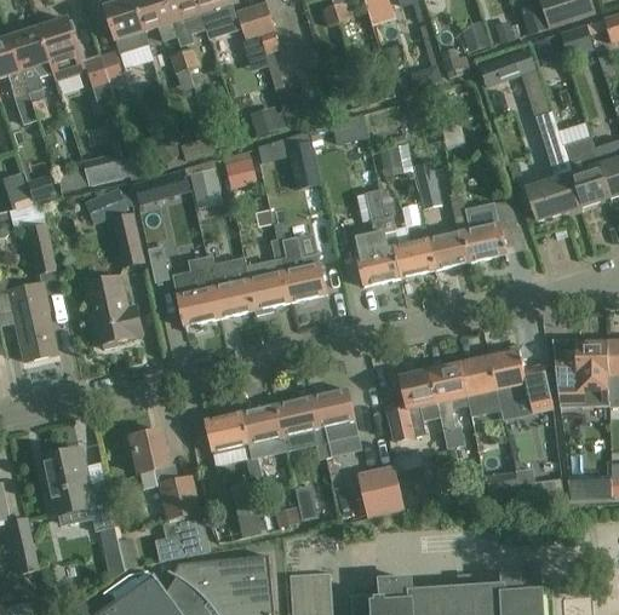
[(144,30),(135,0),(118,0),(105,4),(120,53),(149,44),(144,30)]
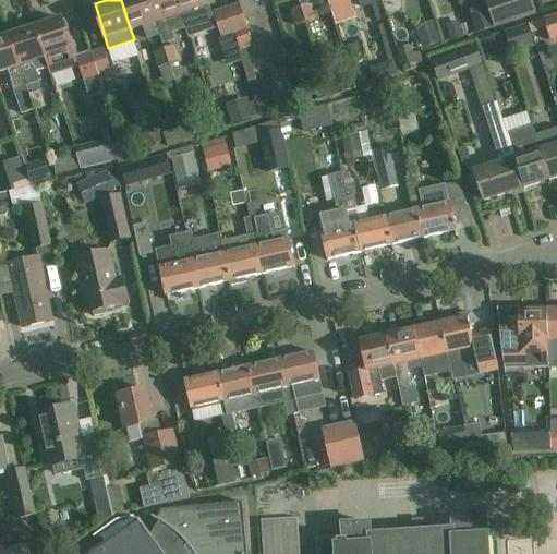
[(159,32),(148,0),(121,0),(130,27),(142,23),(146,36),(159,32)]
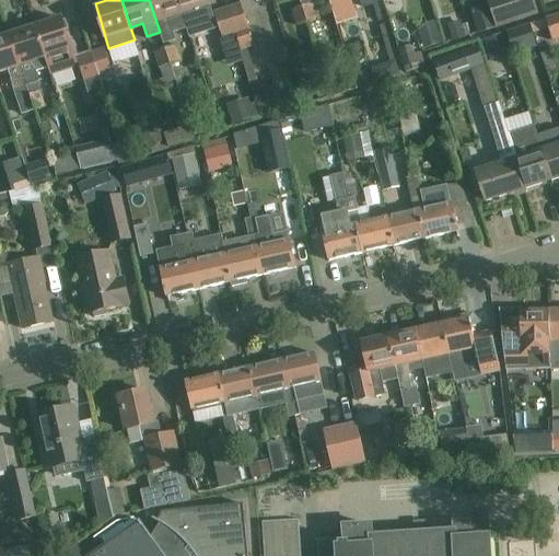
[(185,25),(176,0),(149,0),(160,32),(162,41),(174,37),(172,30),(185,25)]
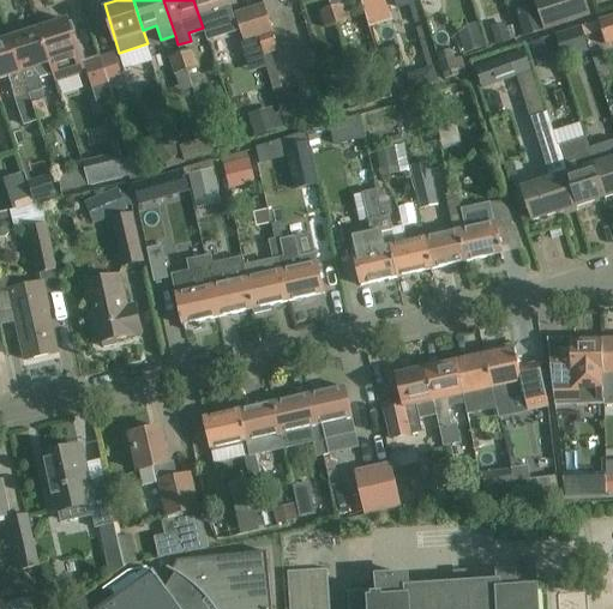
[(235,28),(226,0),(193,0),(203,28),(206,36),(235,28)]
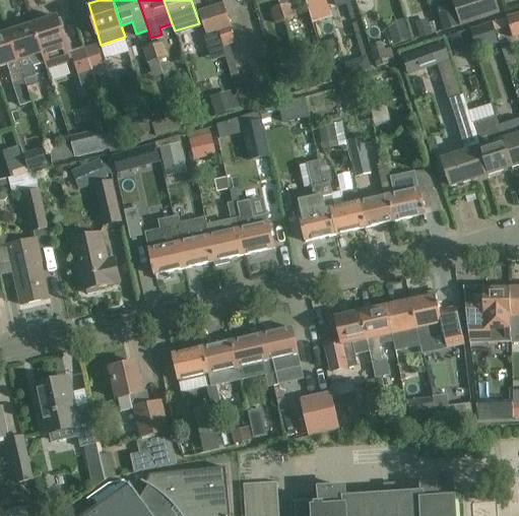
[(210,4),(218,29),(232,72),(238,70),(229,42),(236,40),(222,0),(210,4)]
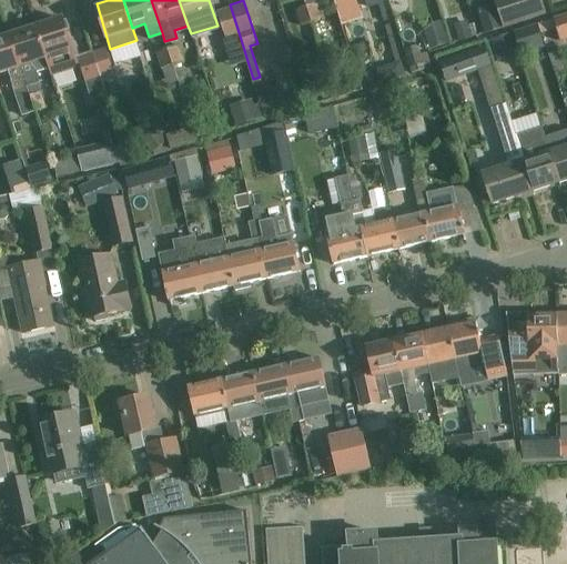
[(305,0),(306,3),(305,3),(311,19),(321,16),(316,2),(321,1),(321,0),(305,0)]
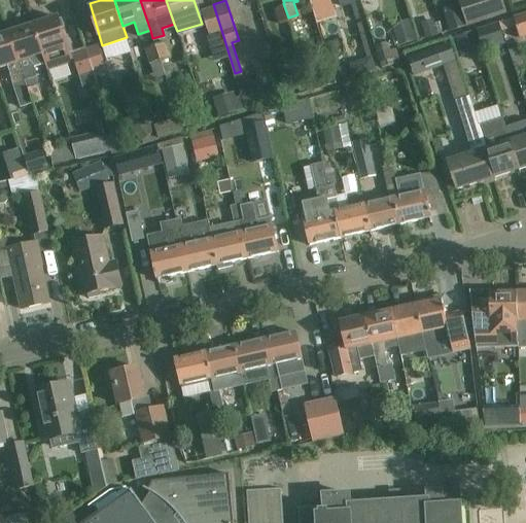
[(458,0),(441,6),(448,28),(465,23),(458,0)]
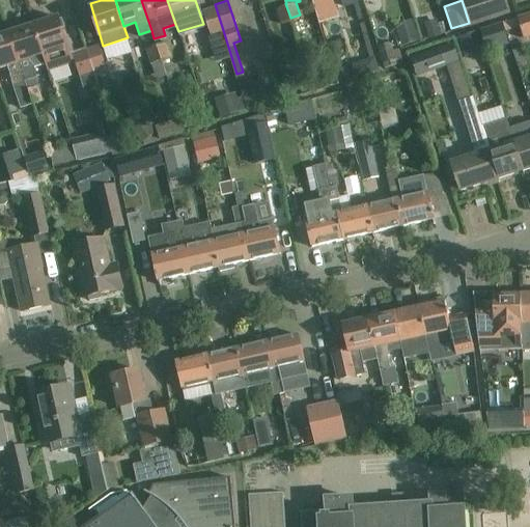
[(508,8),(505,0),(463,0),(470,21),(508,8)]
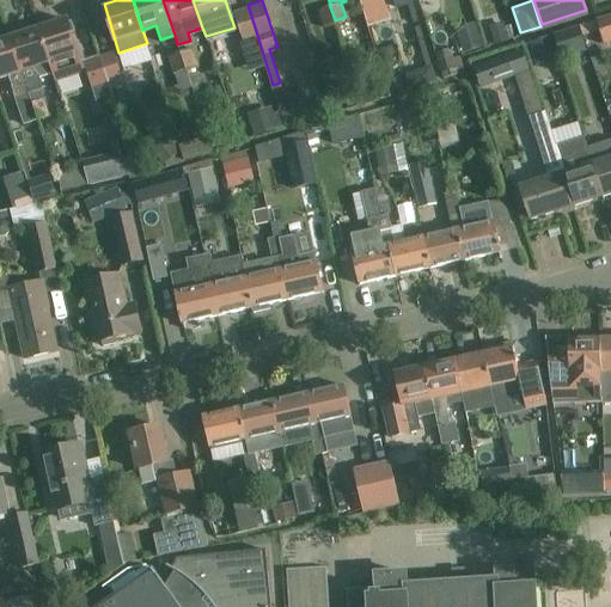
[(335,20),(329,4),(318,7),(324,24),(335,20)]
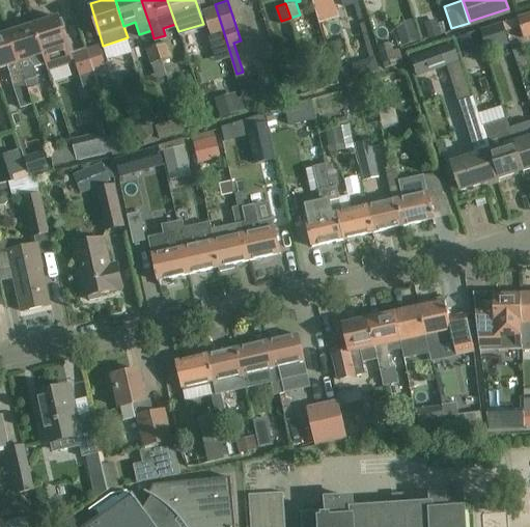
[(223,30),(215,4),(202,8),(211,34),(223,30)]
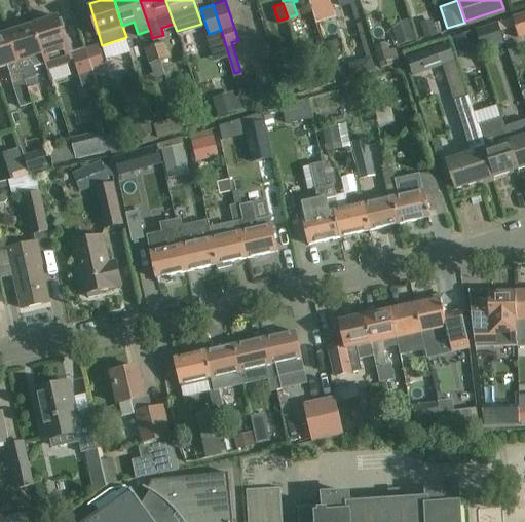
[(524,8),(512,13),(518,35),(524,33),(524,8)]
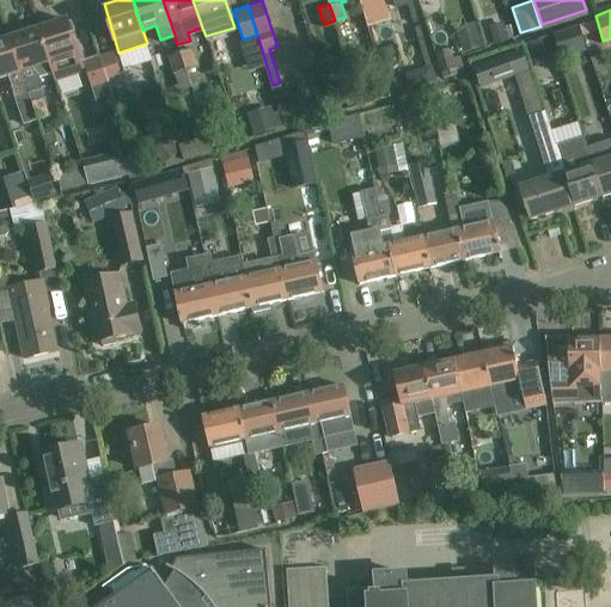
[(67,17),(38,26),(53,71),(54,74),(75,67),(77,71),(89,67),(85,57),(79,60),(79,57),(81,56),(77,42),(75,42),(67,17)]
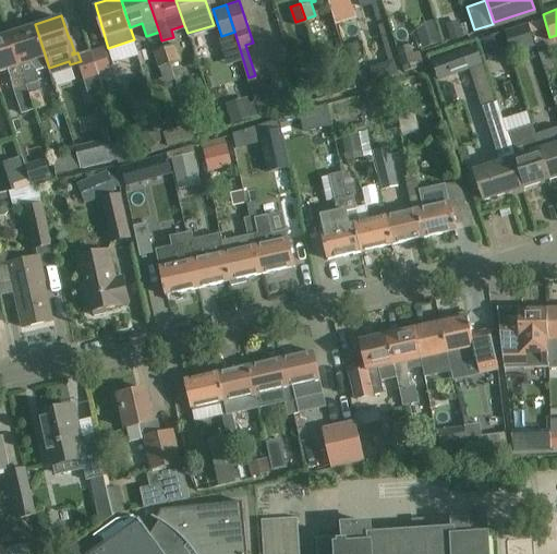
[(503,28),(510,50),(533,43),(527,21),(503,28)]
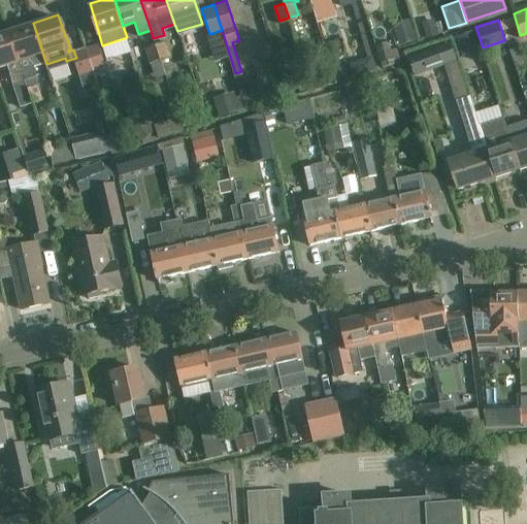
[(45,61),(33,23),(8,30),(19,59),(24,78),(25,77),(27,87),(30,97),(31,100),(40,98),(33,74),(35,73),(33,65),(45,61)]
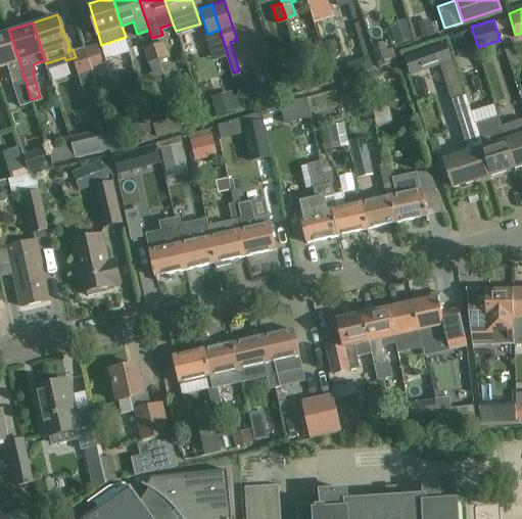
[(0,64),(7,62),(13,81),(24,78),(18,58),(8,30),(0,33),(0,64)]
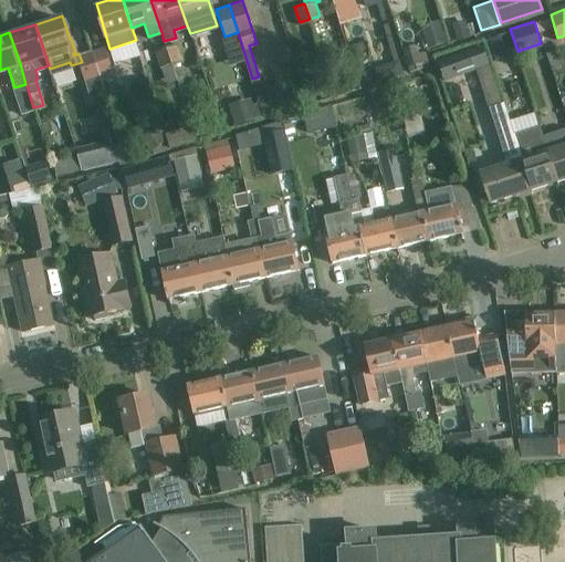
[(177,43),(166,47),(176,77),(179,76),(180,59),(182,58),(177,43)]
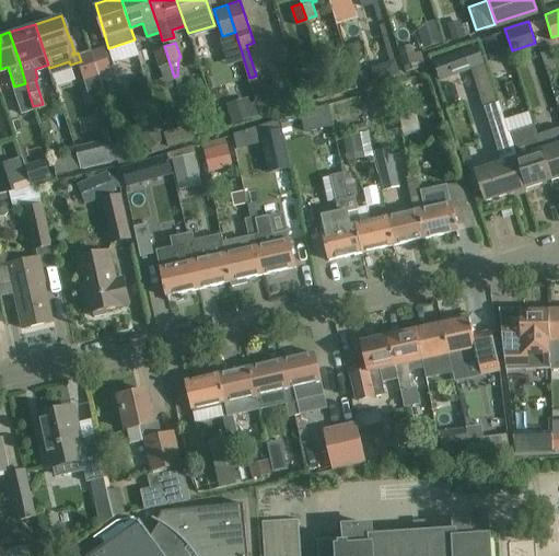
[(91,49),(99,74),(112,70),(104,45),(91,49)]
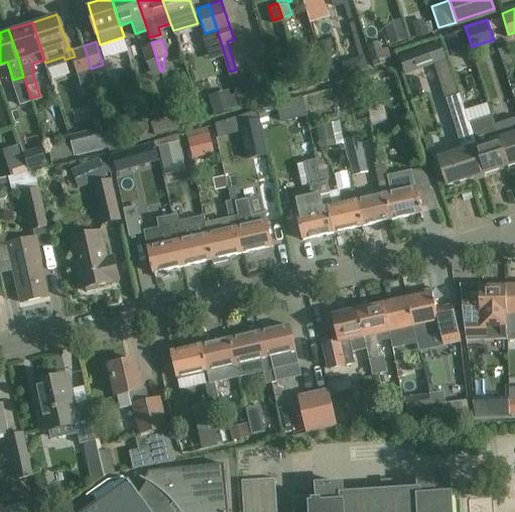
[(160,71),(151,42),(140,45),(150,74),(160,71)]
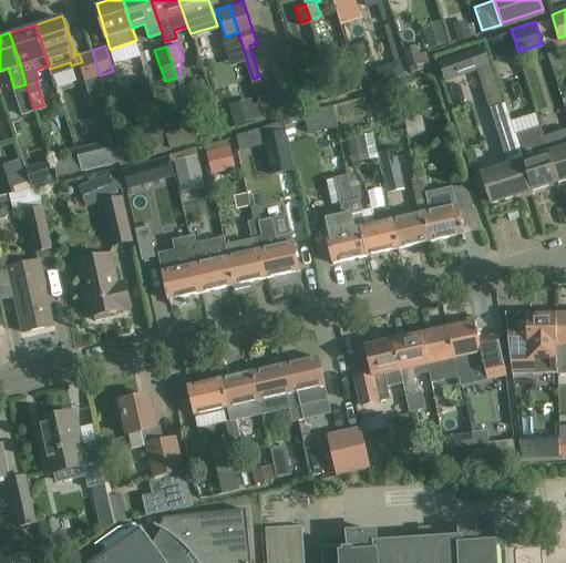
[(453,54),(460,73),(476,67),(470,48),(453,54)]
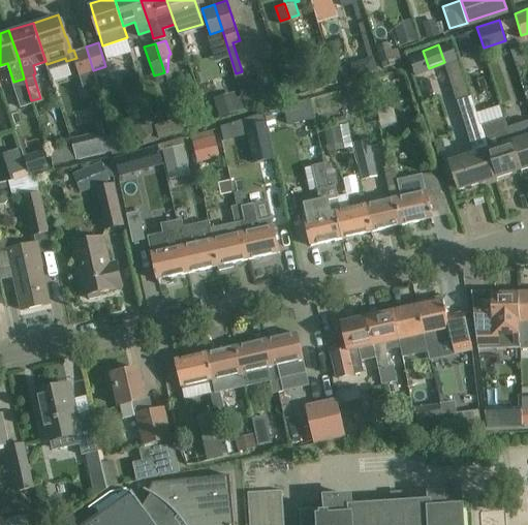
[(93,70),(86,47),(73,50),(76,58),(81,74),(93,70)]
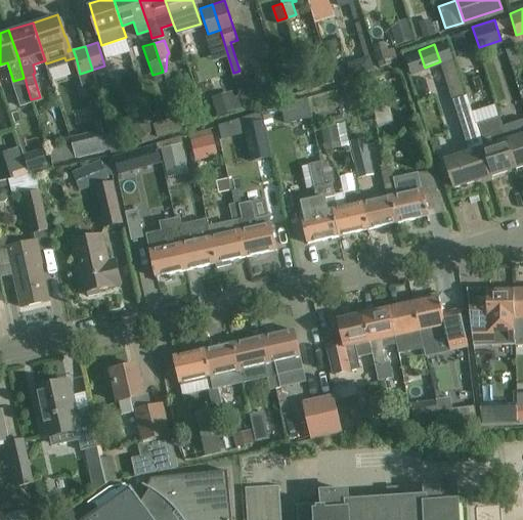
[(30,96),(27,86),(16,89),(20,102),(31,99),(30,96)]
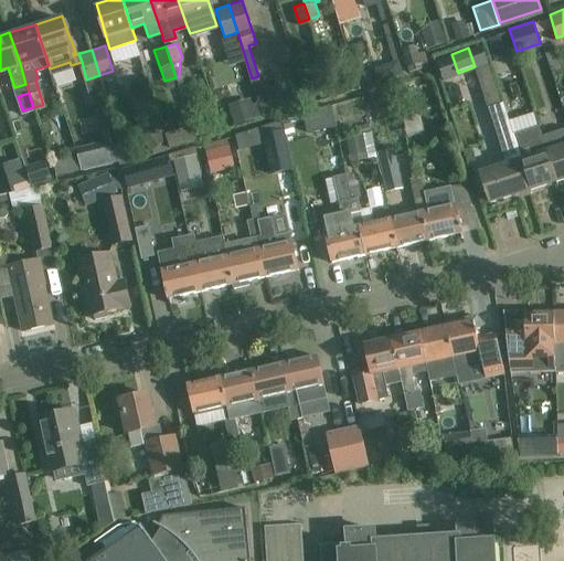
[(226,102),(233,122),(261,113),(256,101),(252,102),(249,95),(226,102)]
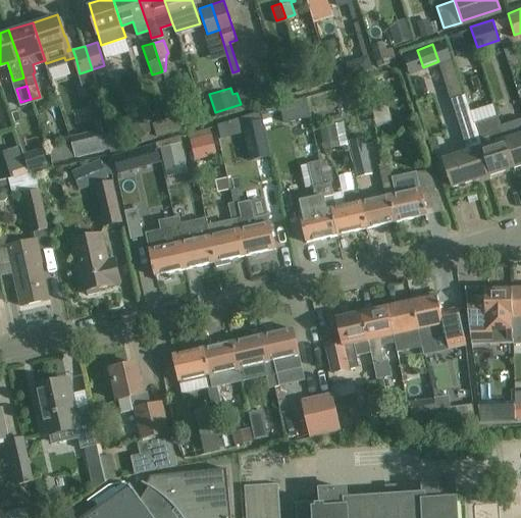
[(464,179),(489,171),(474,121),(465,93),(450,98),(467,148),(443,156),(452,184),(464,179)]
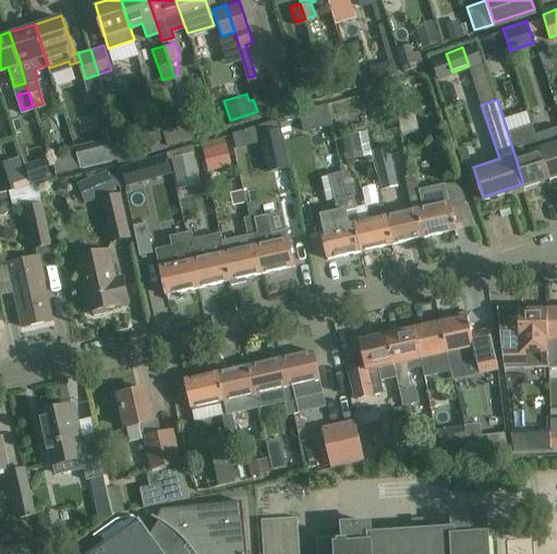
[(453,133),(472,130),(468,104),(448,107),(453,133)]
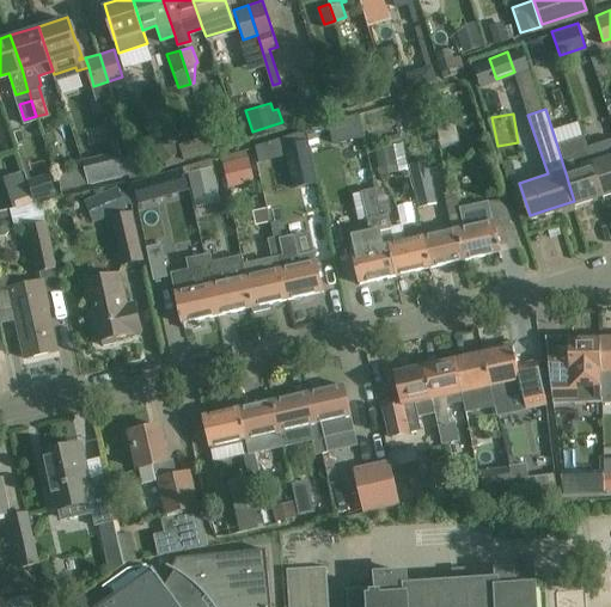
[(327,120),(328,122),(331,141),(348,138),(343,116),(343,115),(327,120)]
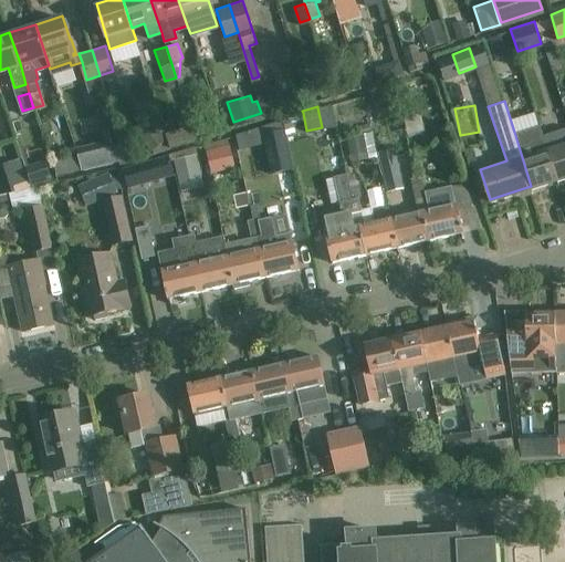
[(357,144),(367,144),(365,116),(355,117),(357,144)]
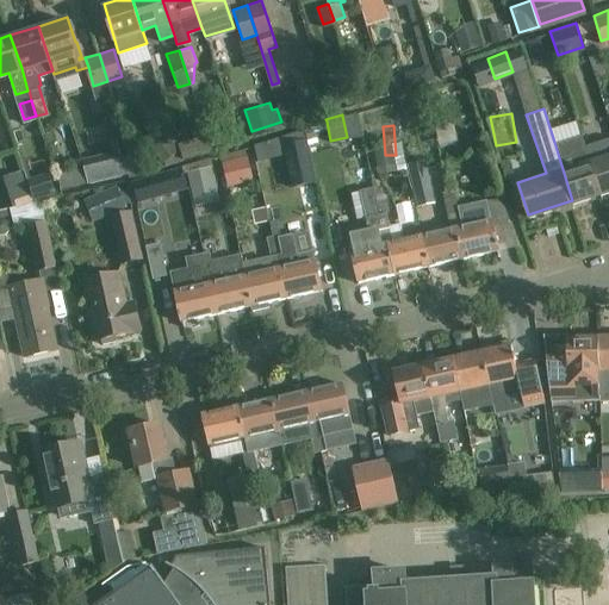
[(380,129),(365,130),(366,148),(383,145),(380,129)]
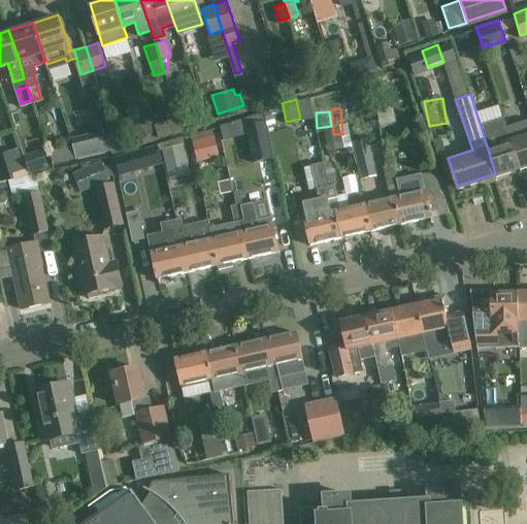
[(480,123),(495,173),(519,166),(509,138),(502,116),(480,123)]
